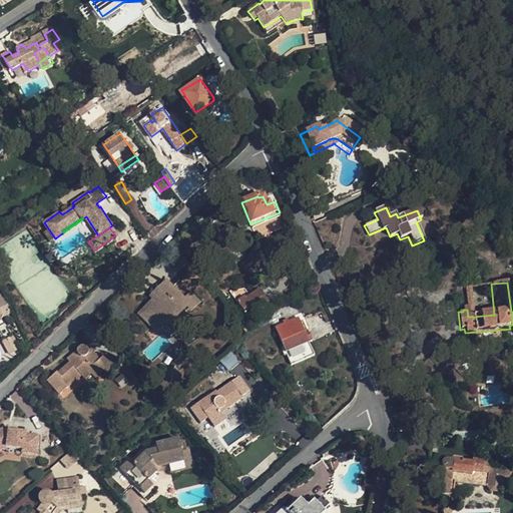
[(149,304),(138,314),(155,332),(178,312),(180,314),(187,308),(182,303),(184,301),(176,293),(174,295),(169,290),(152,307),(149,304)]
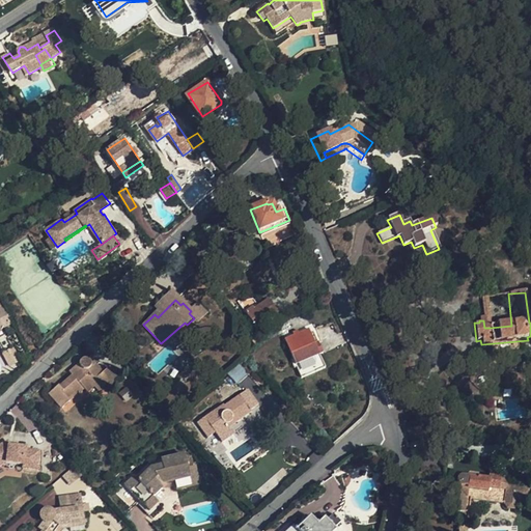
[(277,313),(268,300),(254,309),(252,307),(246,312),(257,328),(277,313)]
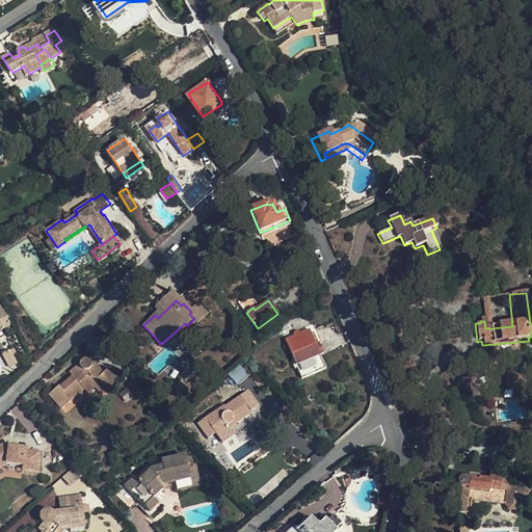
[(12,318),(9,313),(0,317),(1,319),(3,322),(12,318)]
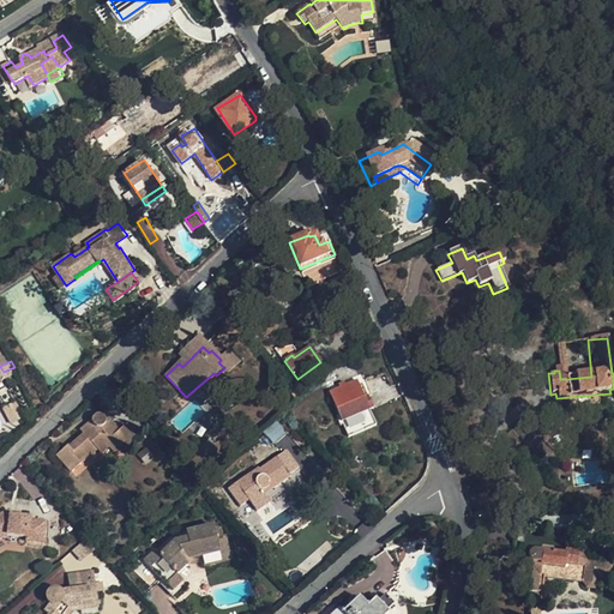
[(377,425),(359,380),(330,391),(348,437),(377,425)]
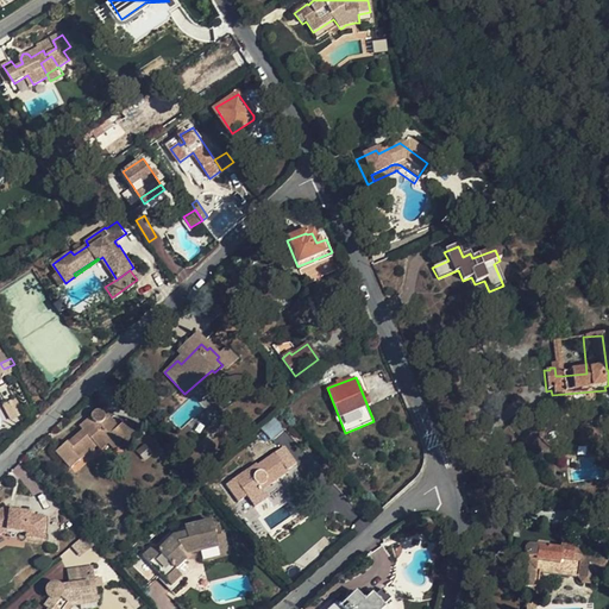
[(2,407),(12,425),(23,419),(13,400),(2,407)]
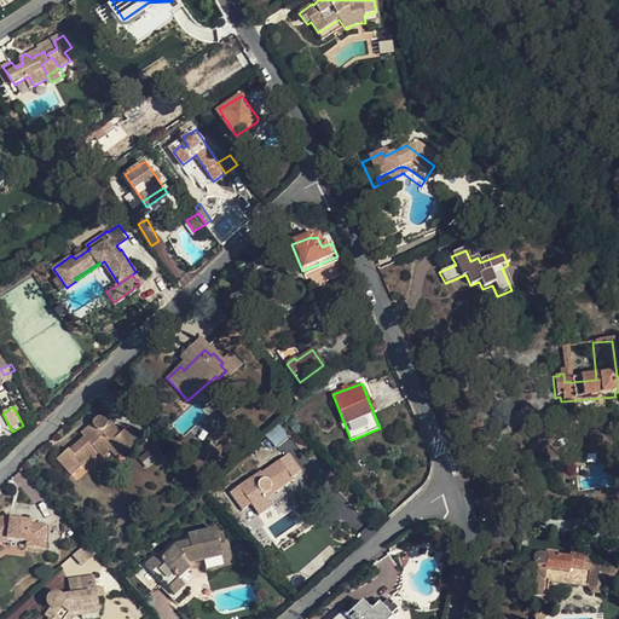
[(57,462),(70,478),(80,469),(76,467),(94,451),(97,455),(100,458),(108,451),(111,455),(126,443),(119,434),(105,418),(103,421),(102,420),(100,420),(99,420),(98,420),(97,421),(96,421),(96,422),(94,422),(94,423),(93,424),(93,426),(93,427),(93,428),(94,429),(94,431),(96,431),(85,440),(69,453),(68,452),(57,462)]
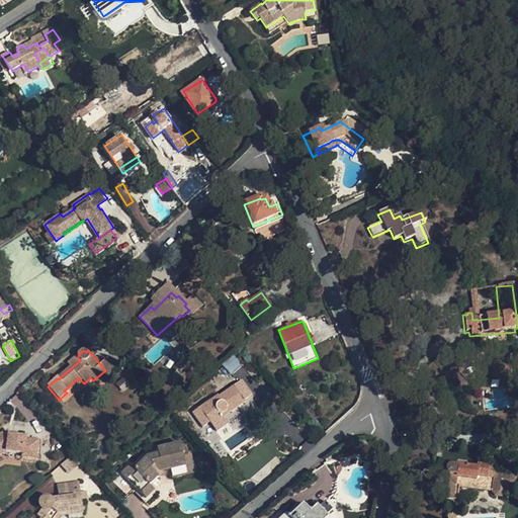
[(241,363),(232,354),(222,363),(231,372),(241,363)]
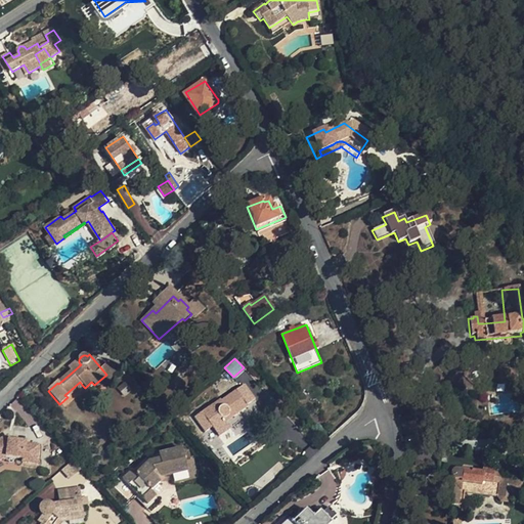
[(69,368),(72,373),(81,364),(80,364),(80,363),(79,362),(79,361),(79,360),(79,359),(69,368)]
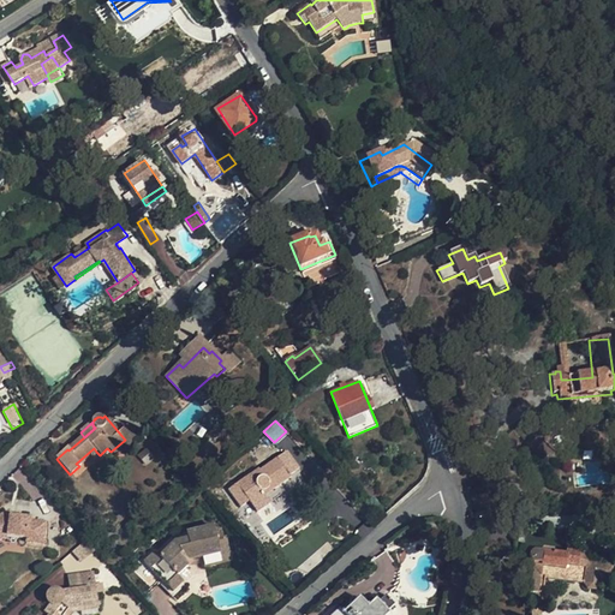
[(125,440),(111,452),(115,458),(119,454),(137,439),(125,425),(118,431),(125,440)]
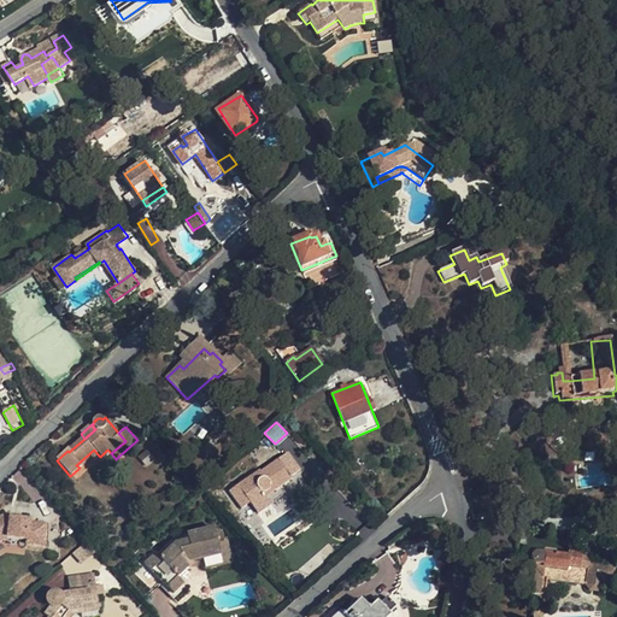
[(76,465),(80,468),(97,453),(94,450),(76,465)]
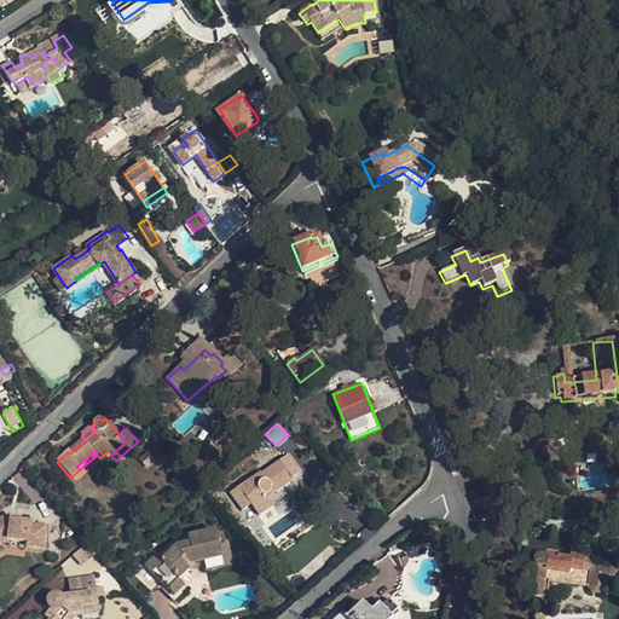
[(261,472),(231,495),(243,509),(252,503),(260,514),(272,505),(267,499),(304,473),(289,453),(262,473),(261,472)]
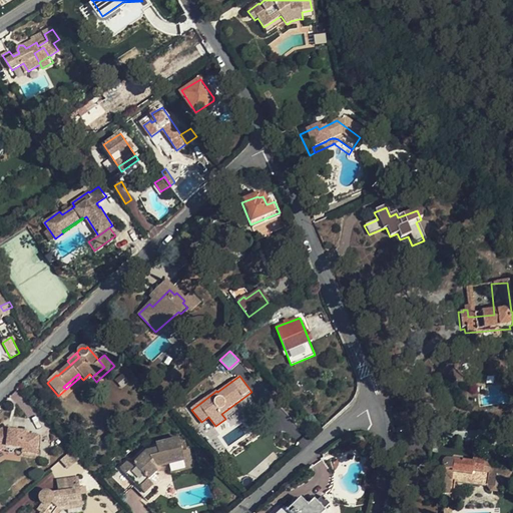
[(3,428),(0,430),(0,448),(4,447),(21,448),(21,453),(33,454),(34,437),(21,436),(21,434),(6,433),(3,428)]
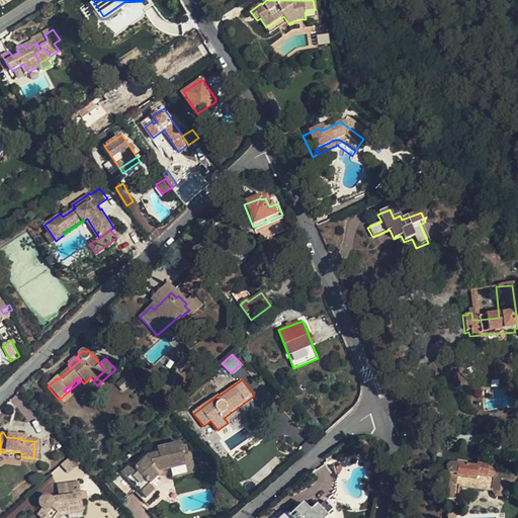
[(181,446),(158,452),(159,457),(156,457),(149,459),(136,472),(132,467),(122,477),(146,501),(155,493),(150,487),(159,479),(158,476),(170,472),(171,476),(195,469),(192,457),(189,458),(188,453),(181,446)]
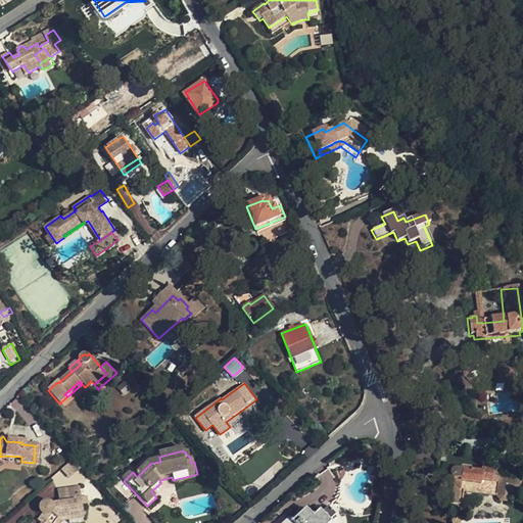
[(450,506),(450,522),(460,522),(460,508),(463,507),(465,493),(479,494),(498,496),(503,501),(509,501),(513,497),(513,491),(522,492),(522,486),(522,478),(501,476),(500,482),(491,481),(492,472),(482,471),(482,469),(465,467),(464,470),(448,469),(449,484),(449,492),(450,505),(450,506)]
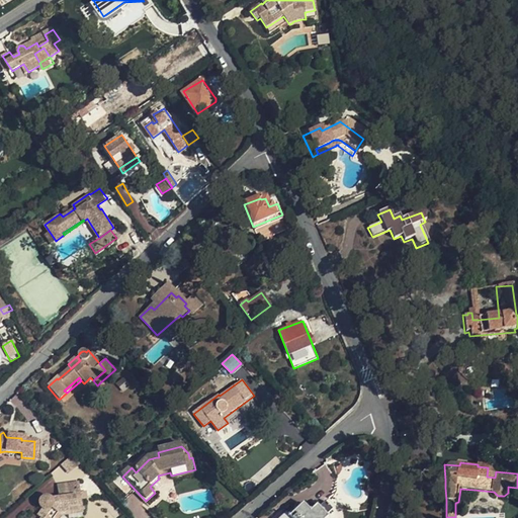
[(195,469),(171,476),(173,482),(179,480),(196,476),(195,469)]
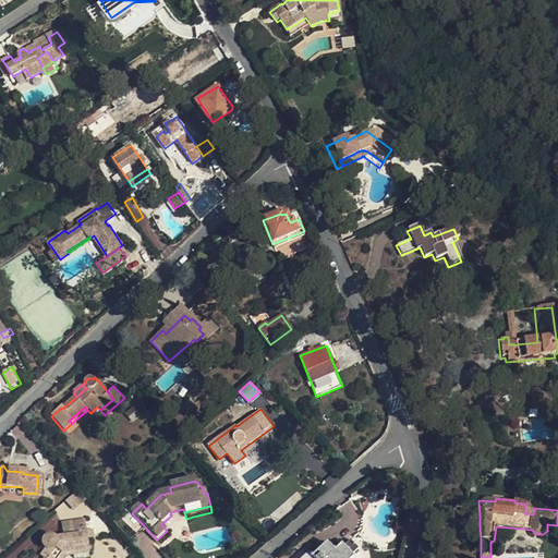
[(472,540),(481,540),(481,538),(480,525),(480,517),(469,518),(466,521),(470,524),(472,526),(472,540)]
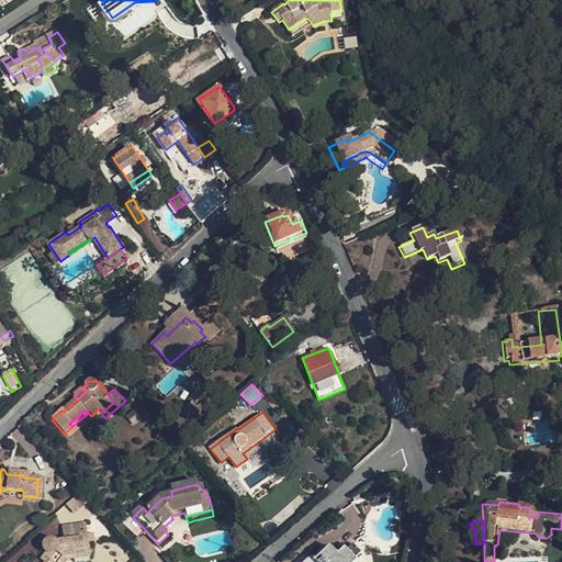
[(64,540),(55,541),(57,541),(58,542),(59,544),(59,548),(59,550),(57,553),(56,554),(53,555),(48,555),(46,554),(46,553),(46,552),(42,560),(44,561),(67,561),(71,558),(90,555),(86,524),(62,527),(64,540)]
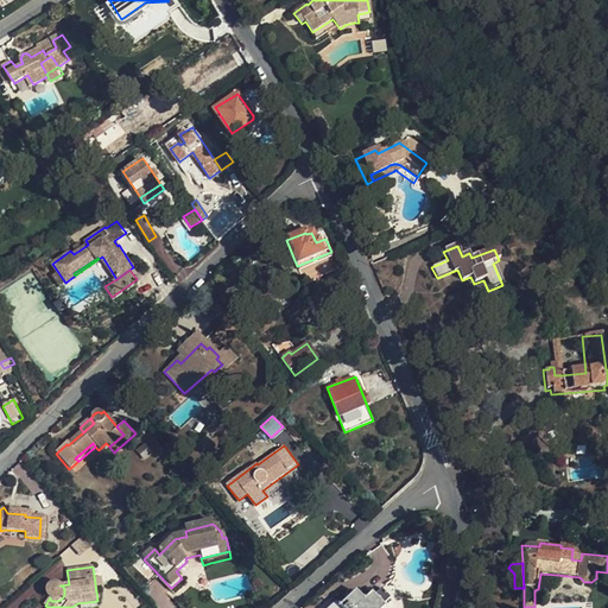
[(59,586),(57,584),(56,584),(52,584),(50,586),(48,587),(46,589),(46,590),(46,593),(46,594),(48,595),(49,596),(50,597),(50,599),(50,600),(52,601),(57,601),(61,600),(62,599),(64,595),(64,593),(64,589),(63,587),(62,586),(59,586)]
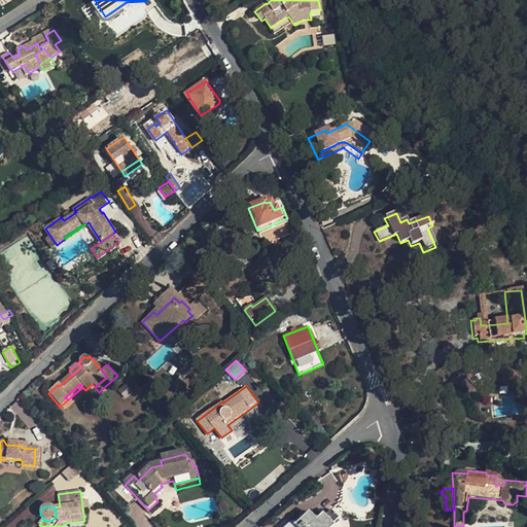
[(292,521),(284,526),(334,526),(331,525),(340,518),(332,511),(324,518),(322,515),(316,521),(310,514),(296,525),(292,521)]
